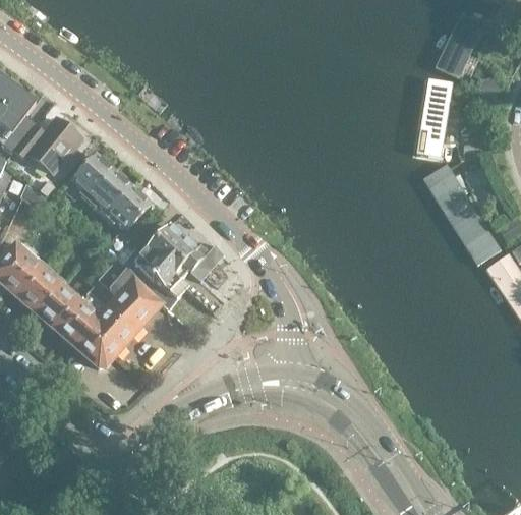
[(462,12),(436,66),(459,77),(484,23),(462,12)]
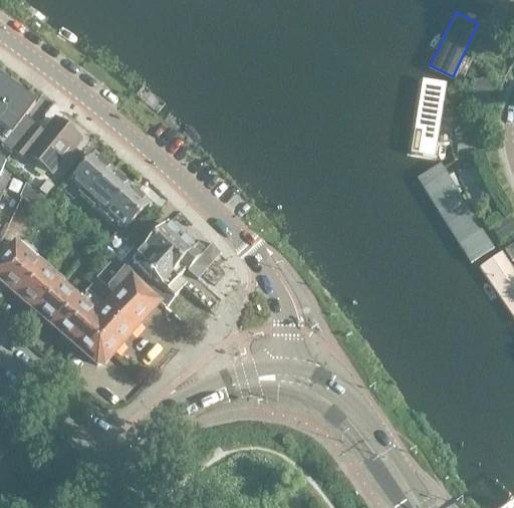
[(0,73),(0,107),(16,86),(0,73)]
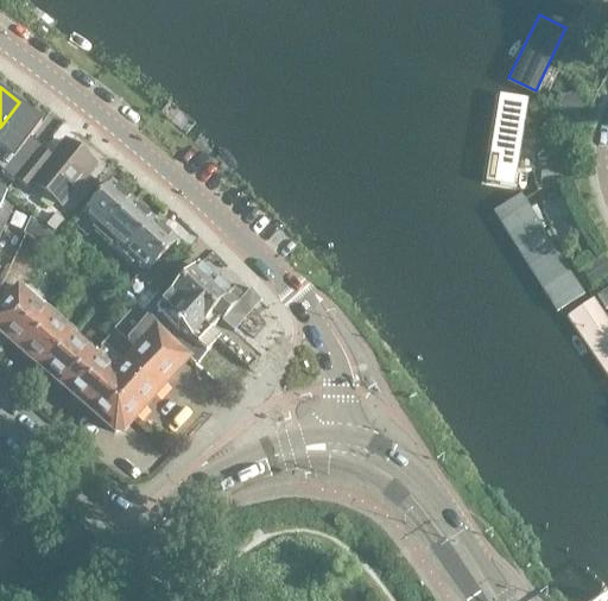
[(507,93),(494,182),(514,185),(527,95),(507,93)]
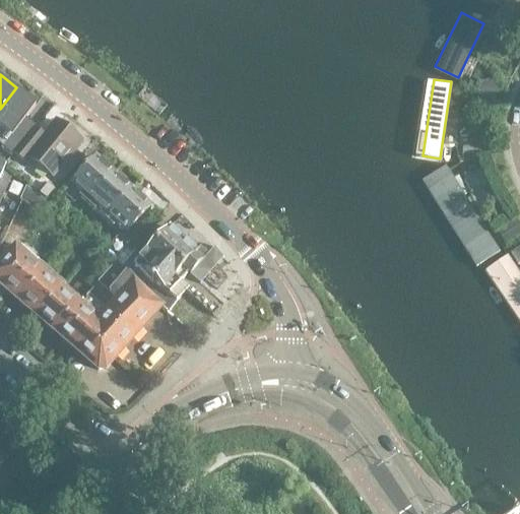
[(16,87),(0,109),(0,153),(7,159),(31,129),(37,124),(25,116),(37,102),(16,87)]
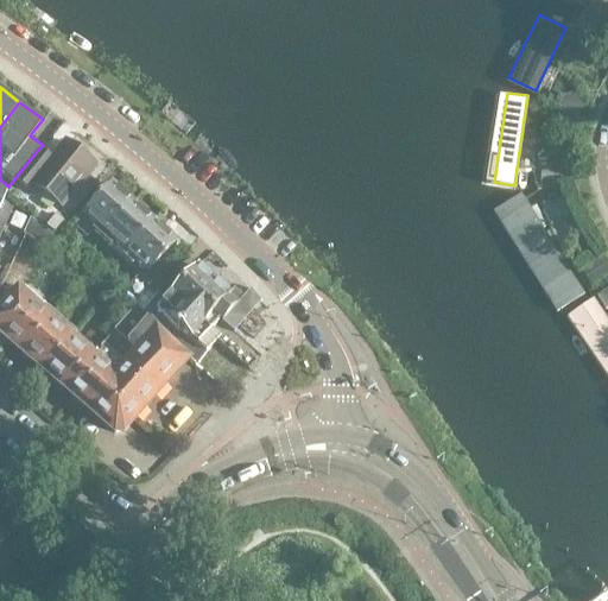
[(37,151),(8,187),(57,225),(74,203),(67,198),(96,160),(65,137),(48,160),(37,151)]
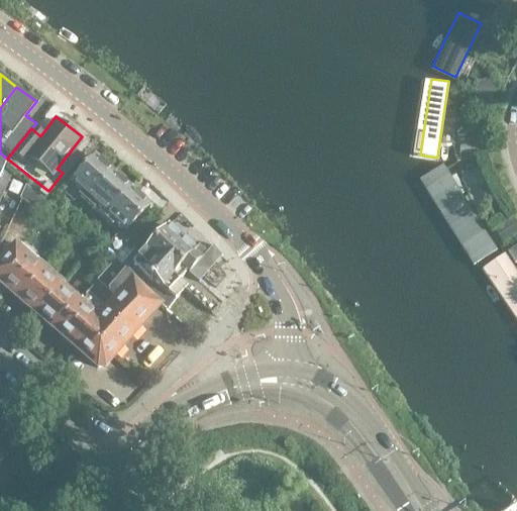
[(95,152),(72,179),(67,184),(78,194),(79,193),(87,199),(113,170),(95,152)]
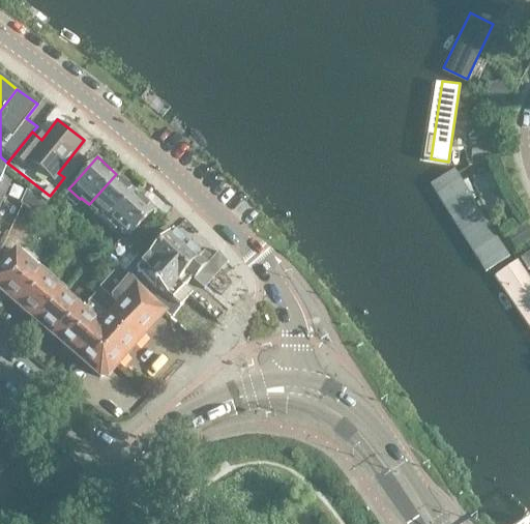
[(453,166),(430,180),(484,268),(509,253),(453,166)]
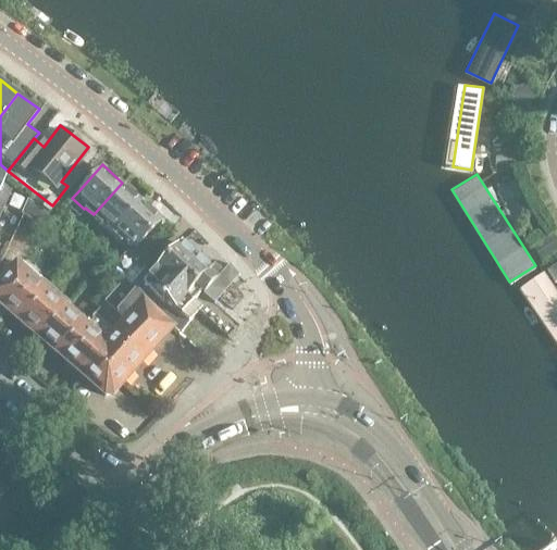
[(122,183),(94,214),(101,222),(112,232),(116,227),(141,200),(122,183)]
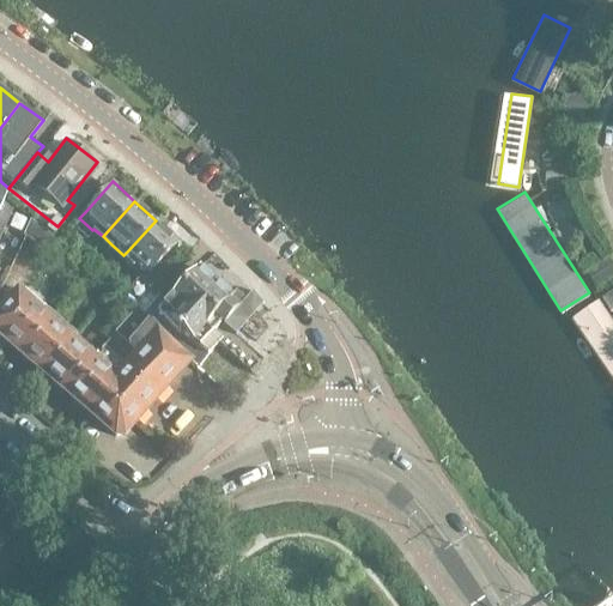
[(156,220),(128,250),(123,255),(141,272),(122,292),(134,303),(155,282),(146,274),(177,240),(156,220)]
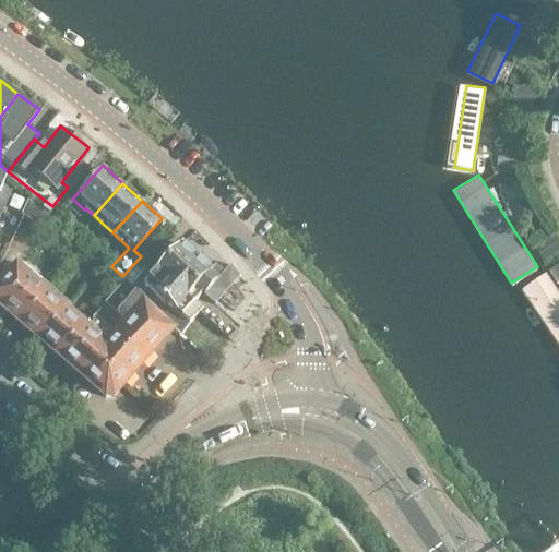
[(182,241),(147,279),(146,278),(138,289),(171,320),(176,323),(175,323),(181,328),(203,303),(195,297),(203,288),(205,290),(219,275),(182,241)]
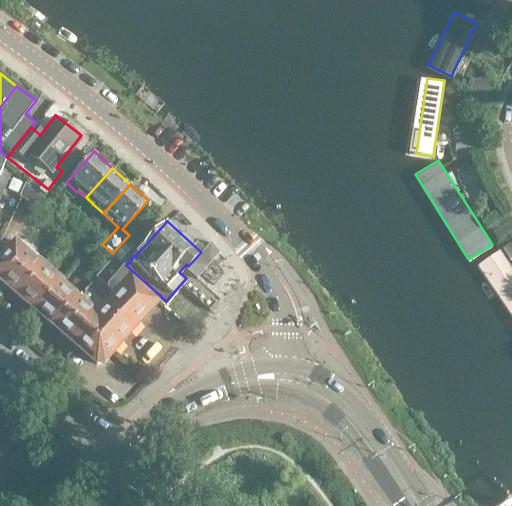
[(0,259),(0,276),(62,330),(74,317),(66,310),(81,291),(38,253),(33,258),(15,242),(0,259)]
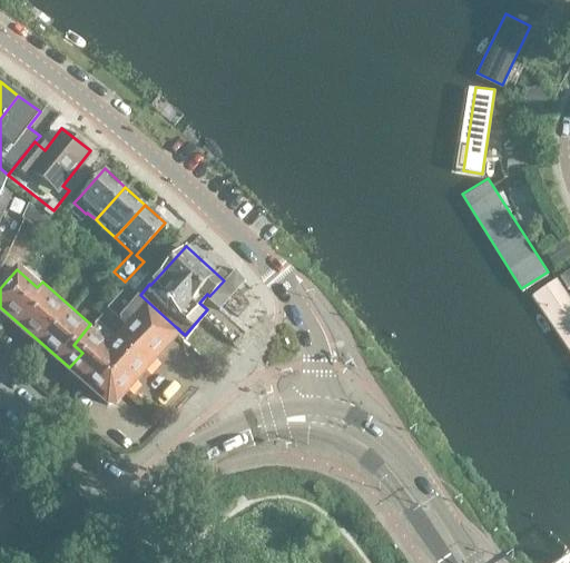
[(569,298),(554,277),(531,293),(569,351),(569,298)]
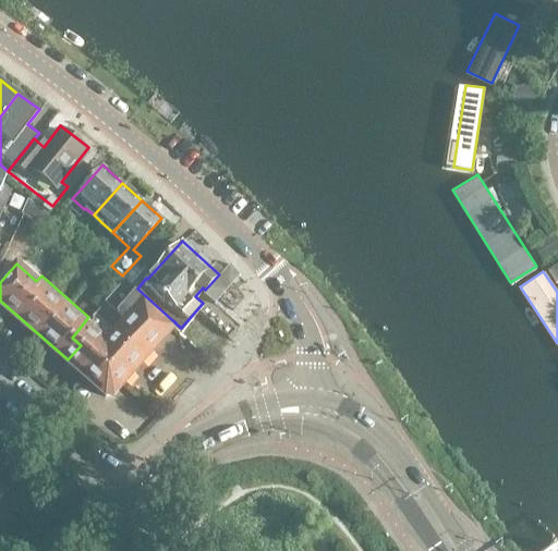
[(124,277),(88,317),(72,338),(81,345),(68,359),(106,392),(114,391),(154,346),(154,339),(171,319),(137,289),(124,277)]
